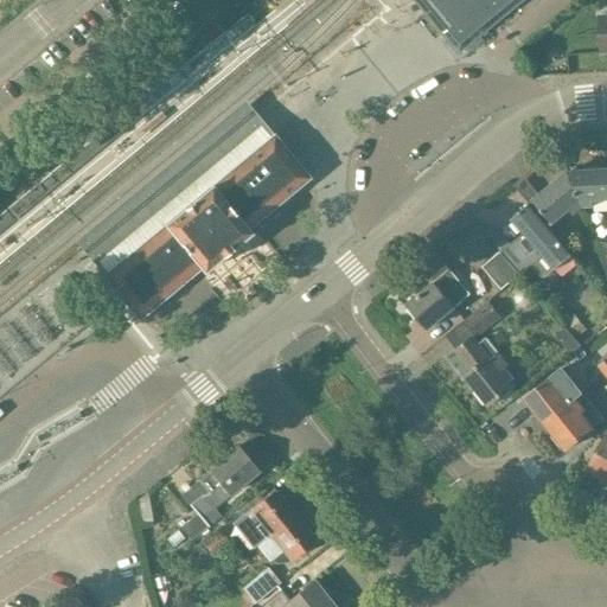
[(410,0),(457,56),(524,0),(410,0)]
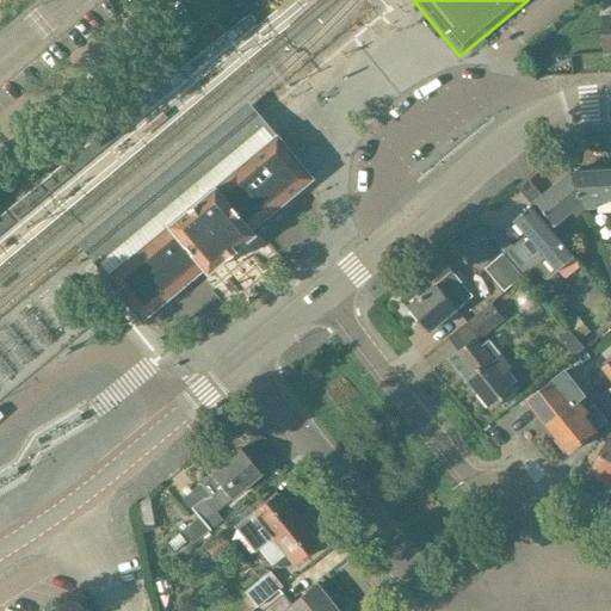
[(247,103),(76,245),(103,278),(180,214),(172,204),(191,189),(198,197),(276,133),(247,103)]
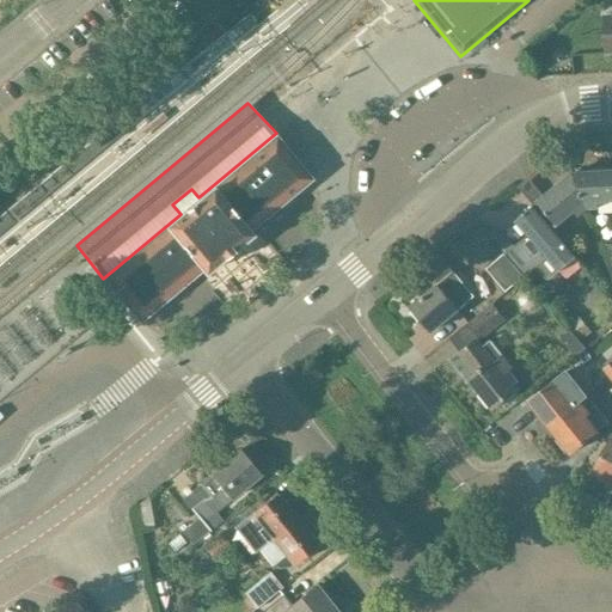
[(181,214),(103,279),(140,324),(202,274),(206,277),(256,237),(252,232),(316,181),(276,133),(199,197),(191,189),(172,204),(181,214)]
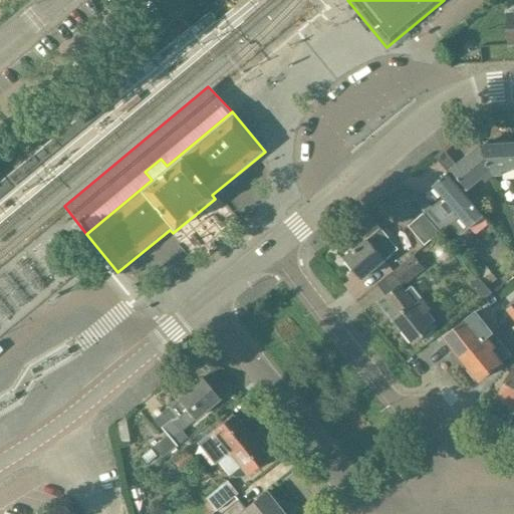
[(513,168),(513,142),(480,145),(492,175),(501,174),(501,169),(513,168)]
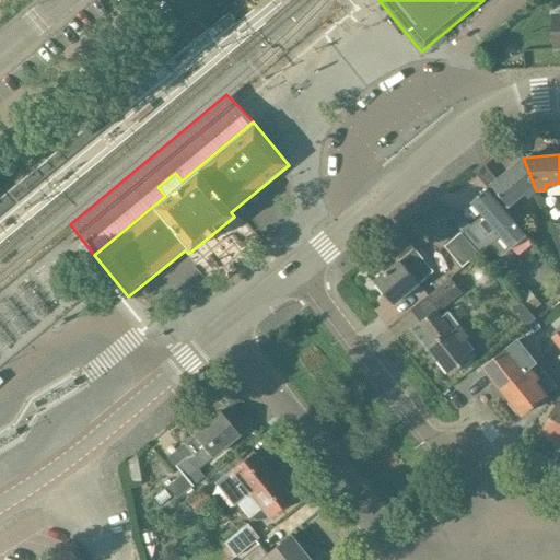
[(525,193),(529,197),(536,190),(523,158),(491,184),(509,206),(525,193)]
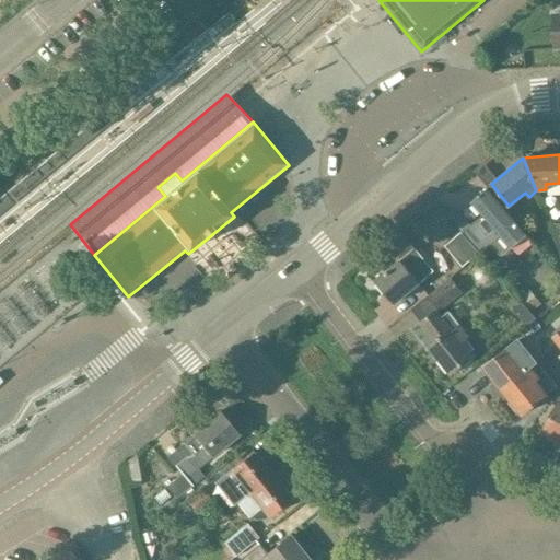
[(462,233),(478,254),(479,254),(490,245),(501,257),(511,249),(527,235),(487,188),(470,202),(481,216),(462,233)]
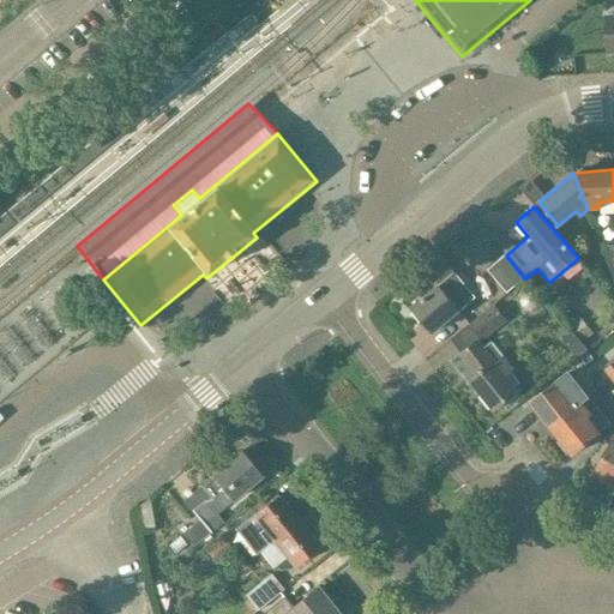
[(487,270),(506,293),(524,278),(506,256),(505,256),(505,254),(487,270)]
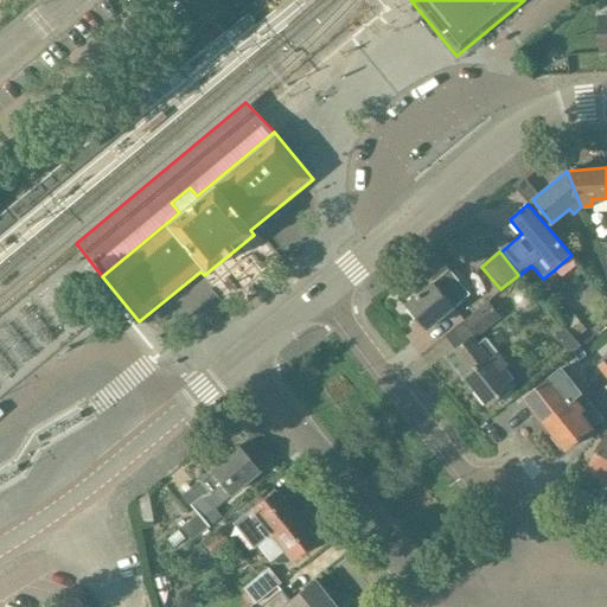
[(468,294),(461,285),(446,296),(434,281),(406,305),(427,330),(454,307),(454,306),(468,294)]
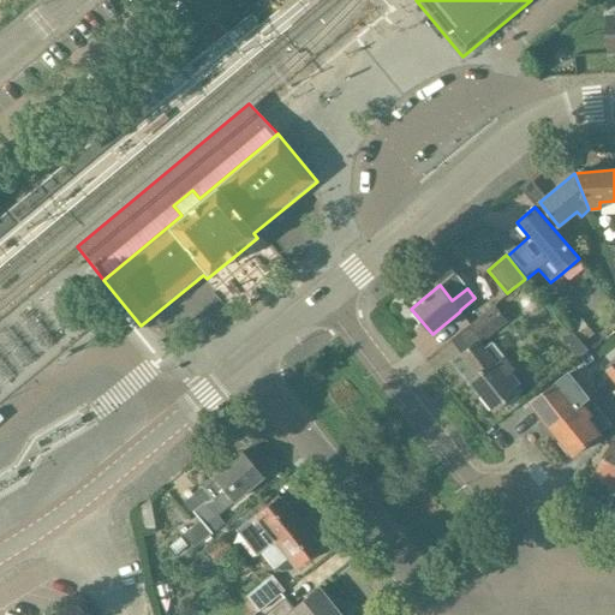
[(494,305),(470,326),(483,342),(507,322),(494,305)]
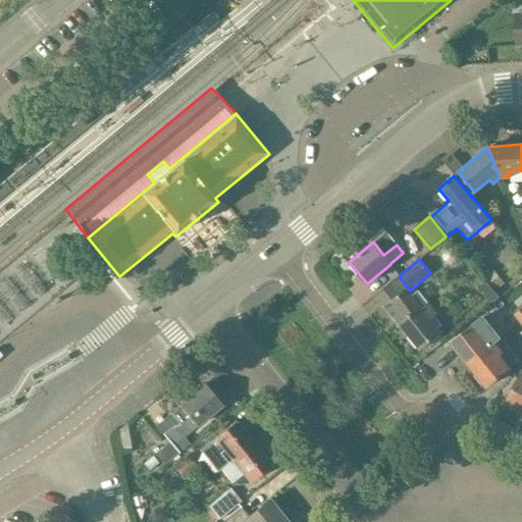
[(406,290),(392,301),(405,318),(400,322),(420,349),(440,332),(430,319),(437,314),(428,303),(427,304),(417,292),(412,296),(406,290)]
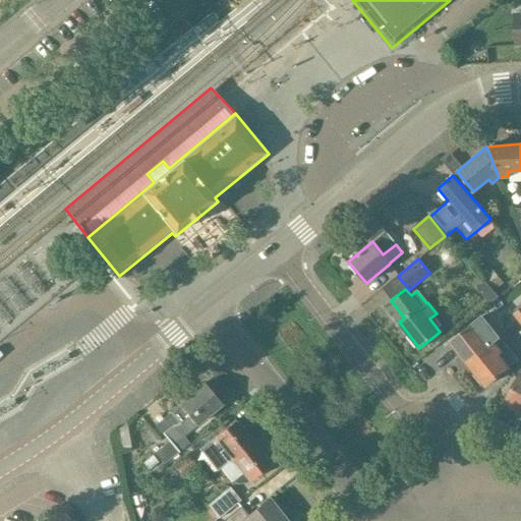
[(472,323),(450,341),(468,363),(495,342),(487,334),(483,337),(472,323)]
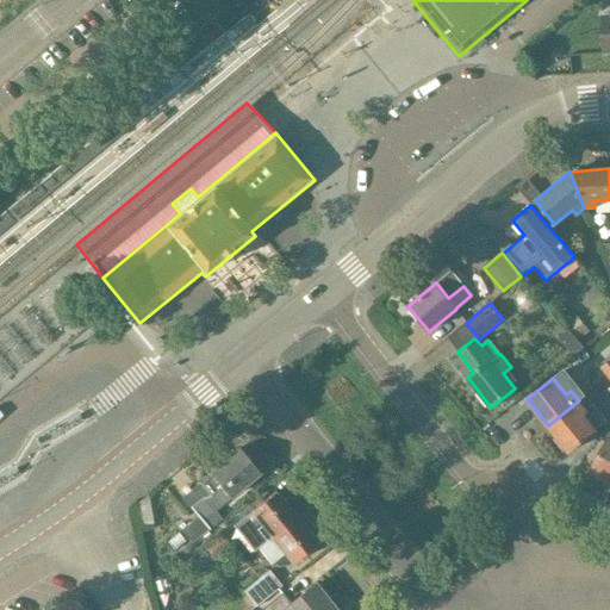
[(76,393),(38,414),(45,427),(83,406),(76,393)]
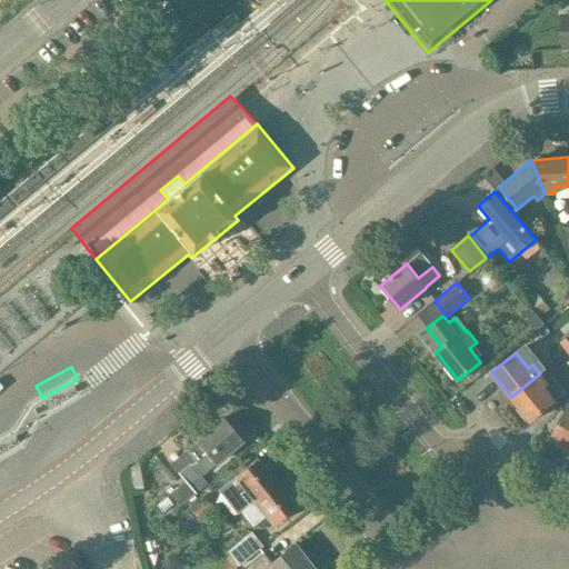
[(540,373),(511,397),(520,408),(517,410),(526,421),(529,419),(530,421),(555,402),(542,387),(547,383),(540,373)]
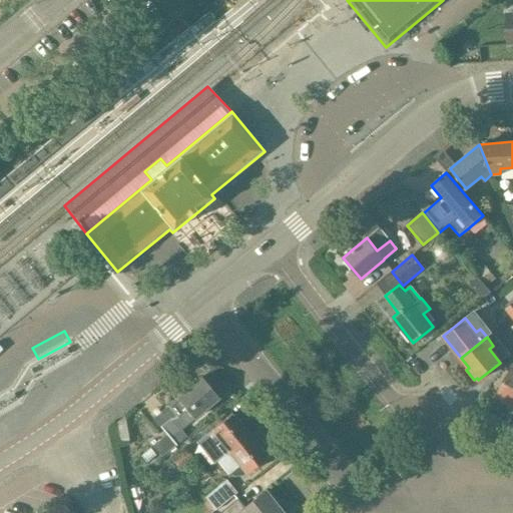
[(496,396),(512,405),(512,367),(496,396)]
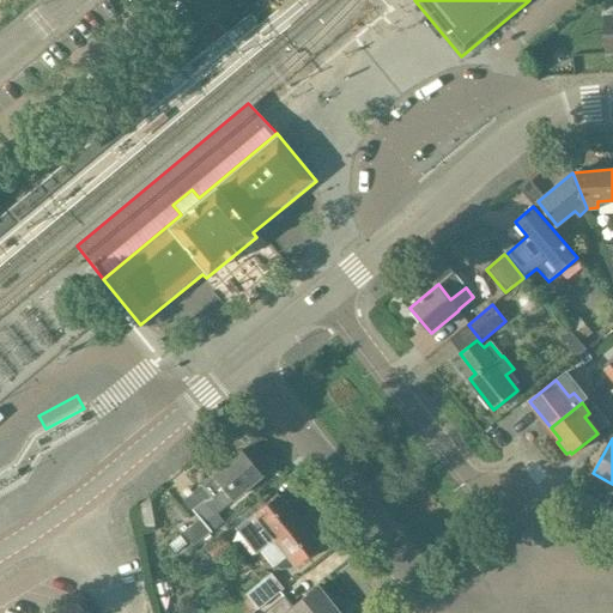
[(181,534),(193,546),(210,533),(223,522),(216,514),(261,474),(240,450),(199,485),(210,498),(205,502),(204,499),(190,510),(198,520),(181,534)]
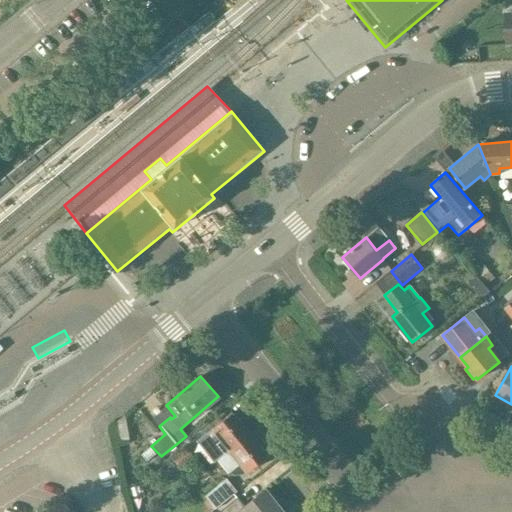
[(211,429),(195,441),(212,463),(248,434),(230,412),(210,429),(211,429)]
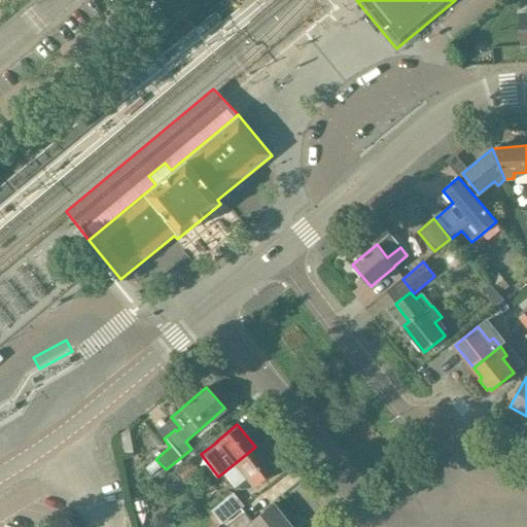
[(274,469),(255,447),(218,477),(219,477),(222,473),(234,488),(246,478),(252,486),(274,469)]
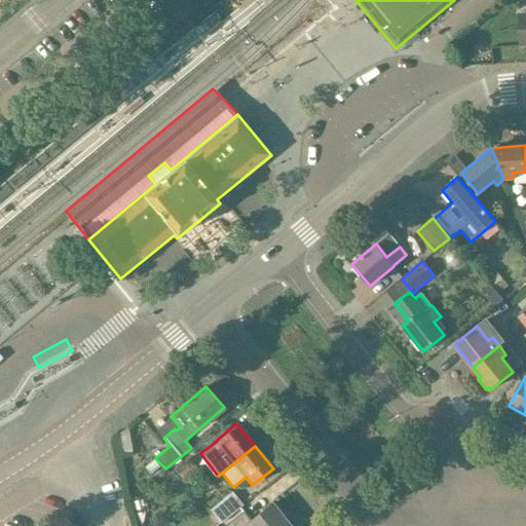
[(189,462),(177,473),(184,481),(196,471),(189,462)]
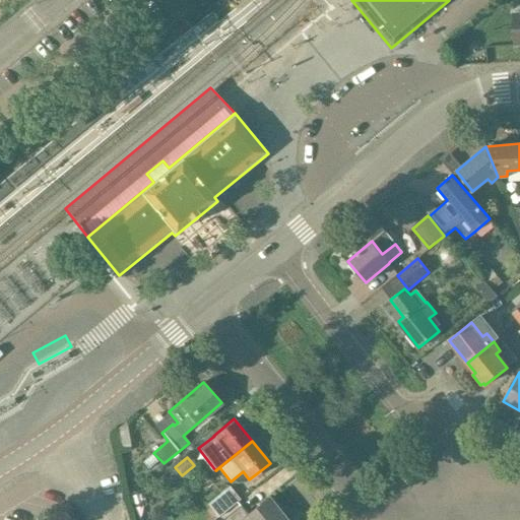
[(206,504),(217,517),(240,499),(229,485),(206,504)]
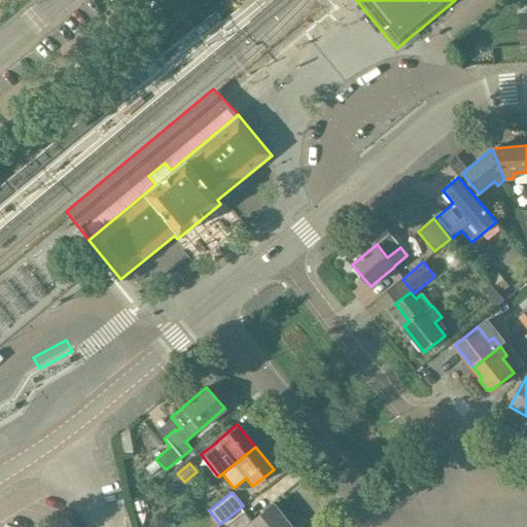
[(226,526),(284,526),(288,525),(272,504),(250,521),(243,513),(226,526)]
